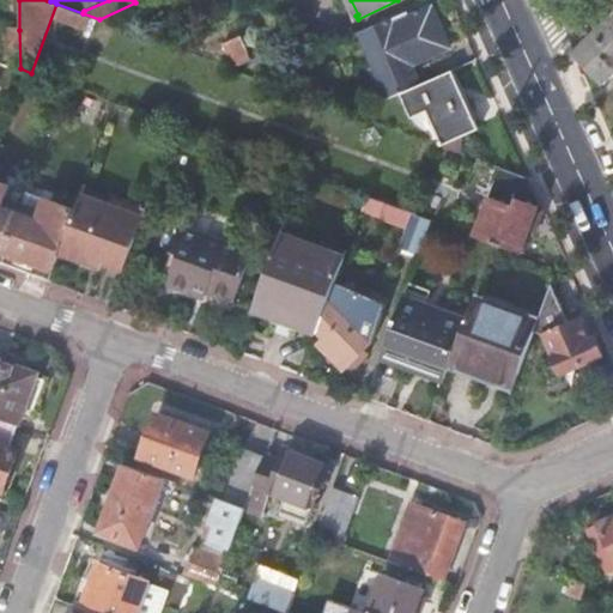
[(390,98),(401,93),(420,85),(412,65),(450,48),(432,7),(422,13),(419,7),(363,32),(390,98)]
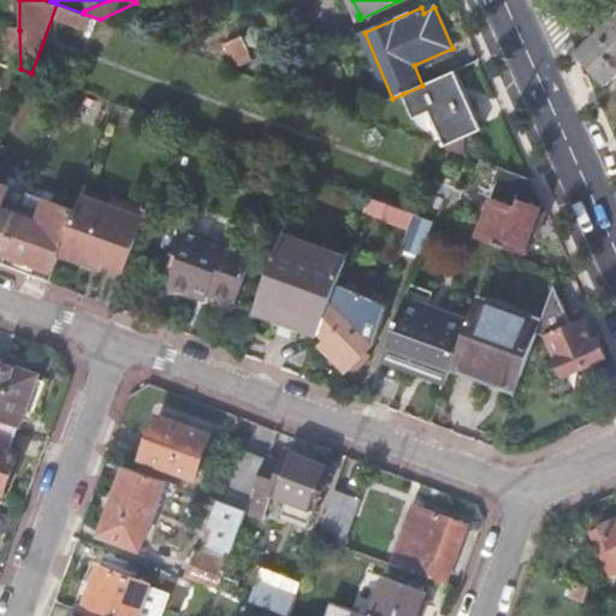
[(615,17),(579,55),(608,86),(615,77),(615,17)]
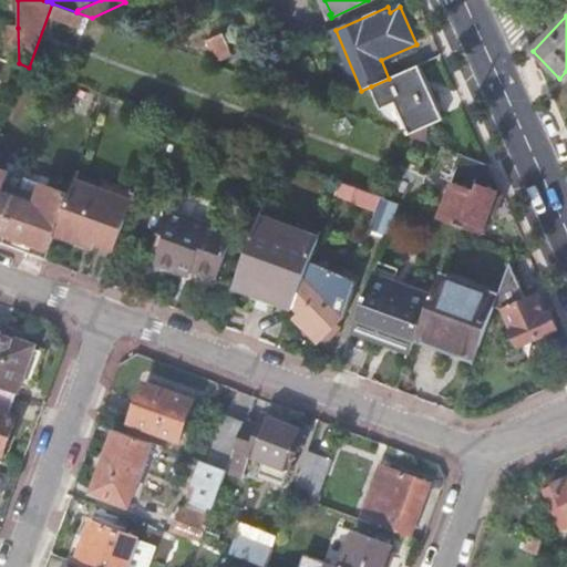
[(225,33),(194,47),(197,53),(218,61),(234,54),(225,33)]
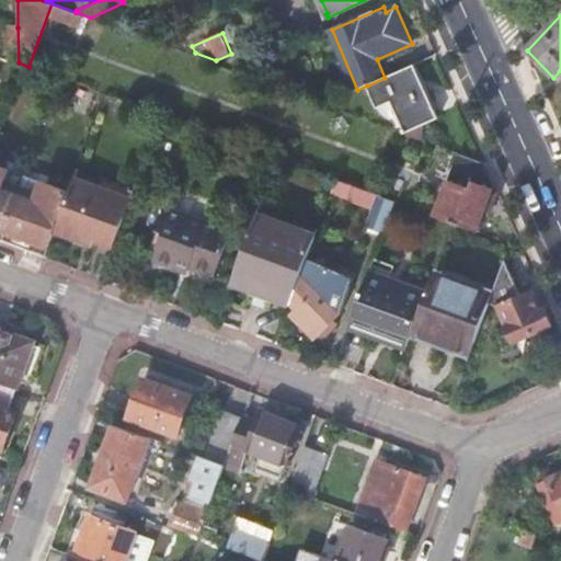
[(439,118),(415,65),(385,78),(367,86),(379,109),(391,103),(403,129),(399,132),(405,134),(439,118)]
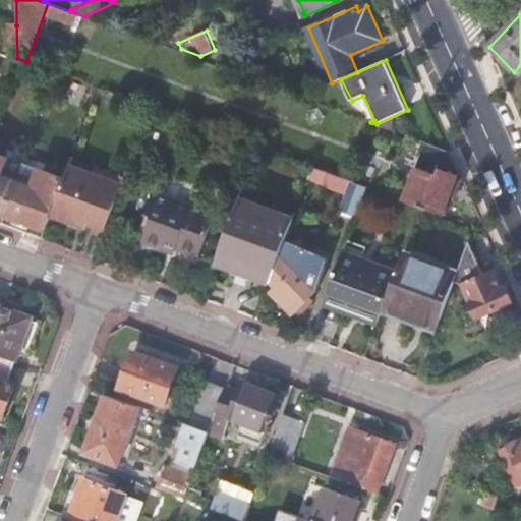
[(115,106),(118,96),(98,89),(94,98),(115,106)]
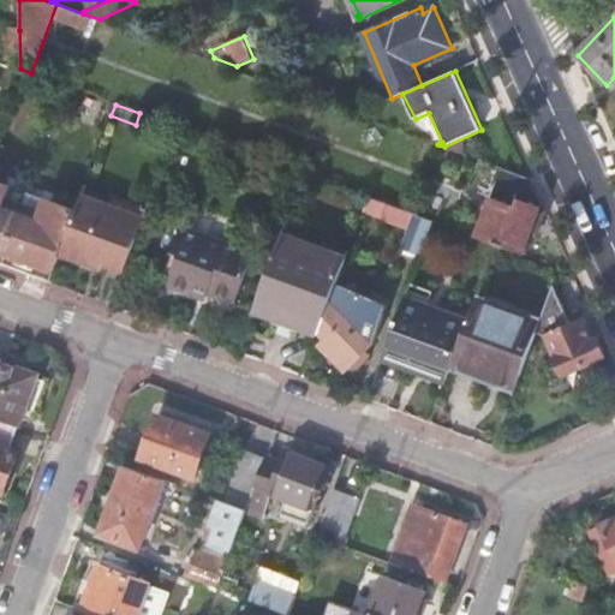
[(477,237),(496,244),(524,254),(537,220),(544,222),(548,212),(533,179),(521,174),(505,168),(477,237)]
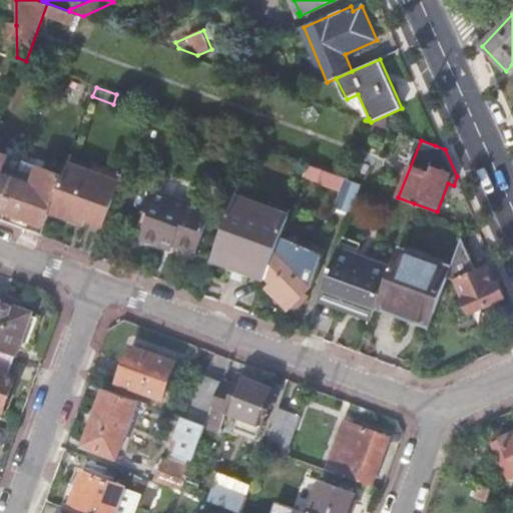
[(68,162),(62,177),(49,212),(75,222),(77,217),(86,220),(103,227),(120,181),(90,170),(68,162)]
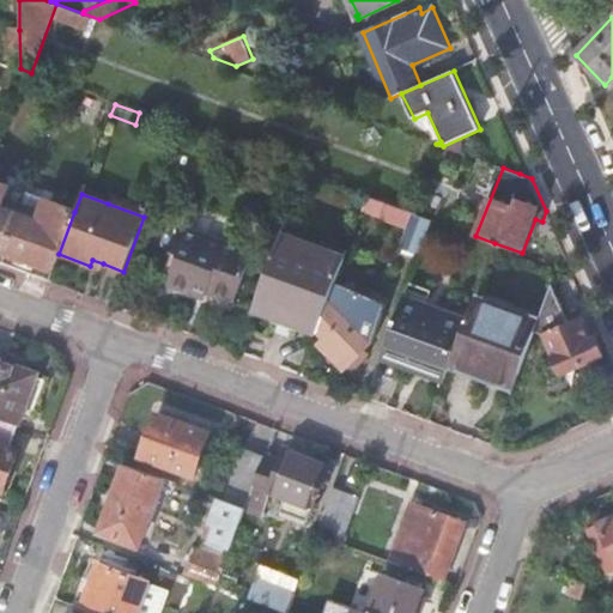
[(419,254),(432,219),(370,196),(365,205),(412,224),(404,248),(419,254)]
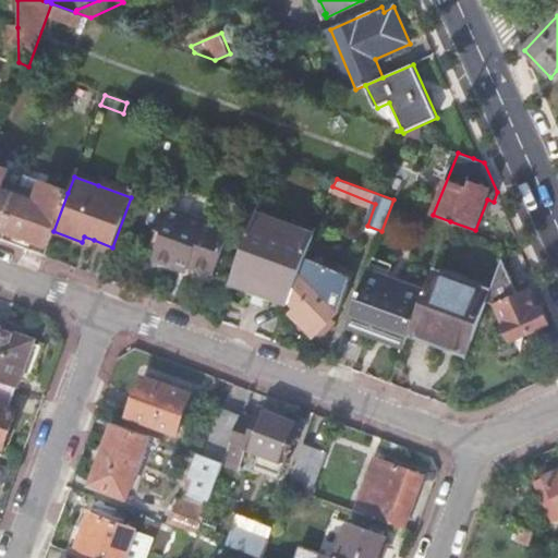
[(48,246),(53,231),(68,193),(45,183),(37,202),(17,194),(3,230),(48,246)]
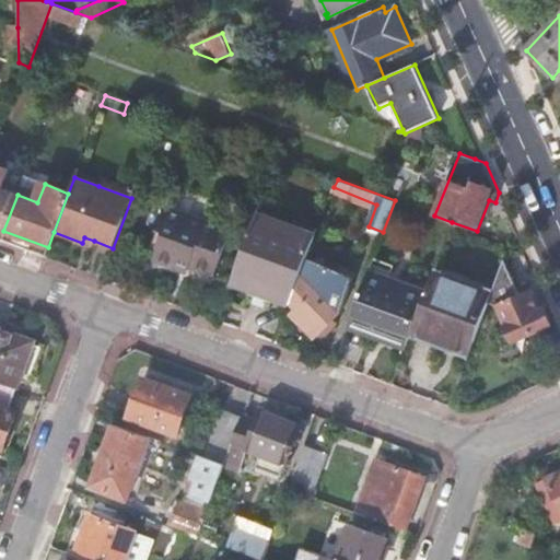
[(0,229),(3,231),(18,195),(0,188),(0,229)]
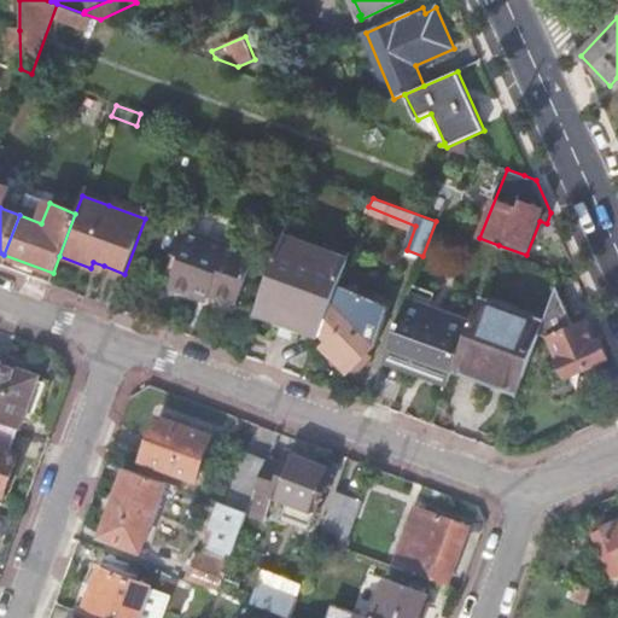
[(255,256),(182,229),(173,255),(180,257),(168,287),(194,297),(197,290),(237,305),(255,256)]
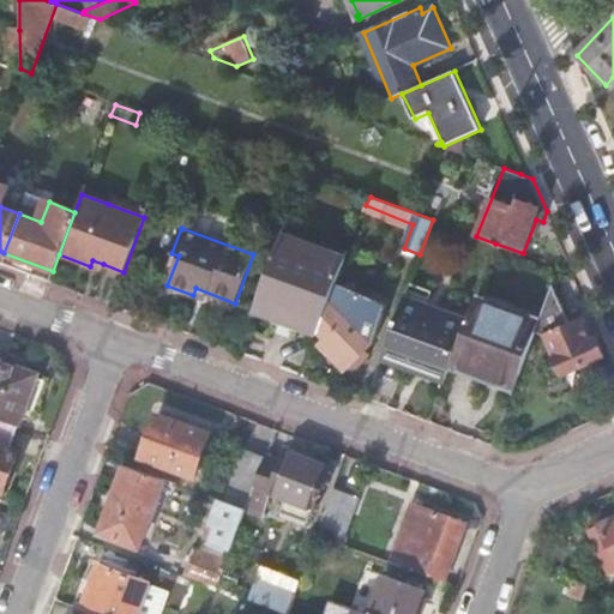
[(256,309),(319,333),(338,282),(345,260),(282,238),(256,309)]
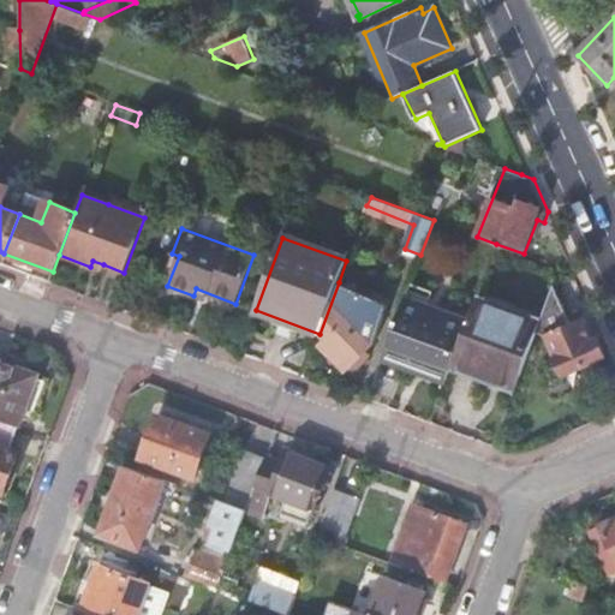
[(339,282),(320,334),(327,338),(321,344),(347,369),(351,365),(356,370),(370,354),(365,351),(374,341),(388,302),(339,282)]
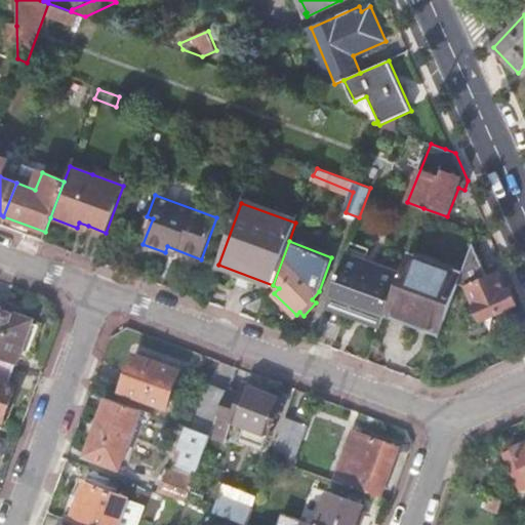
[(380,324),(385,315),(399,276),(364,264),(367,254),(348,247),(329,296),(365,310),(361,318),(380,324)]
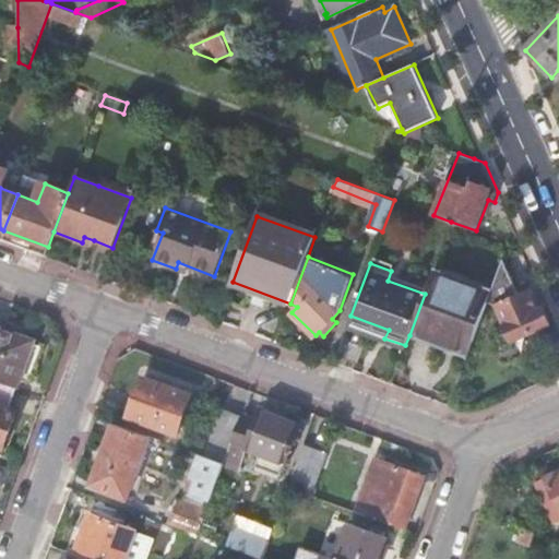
[(432,272),(425,294),(409,335),(440,345),(444,334),(473,343),(491,293),(432,272)]
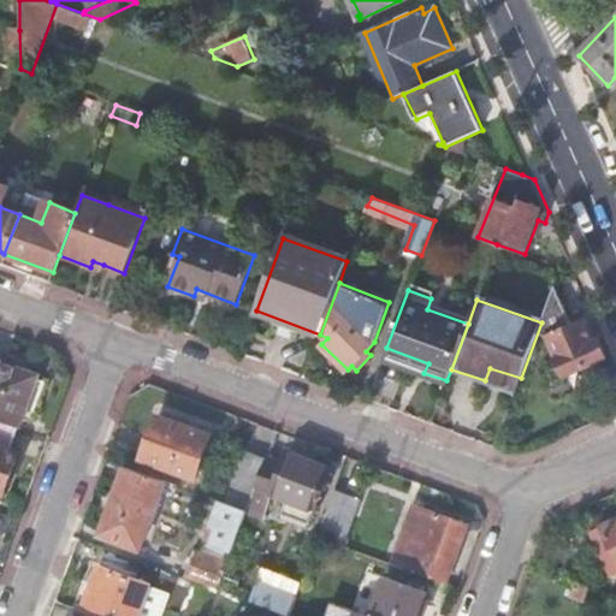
[(585,320),(549,339),(566,375),(606,356),(598,339),(594,341),(585,320)]
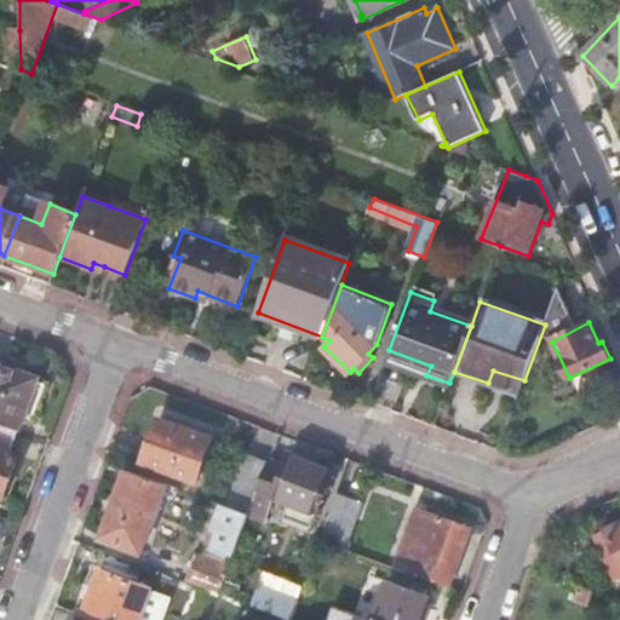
[(0,363),(0,423),(18,430),(38,378),(0,363)]
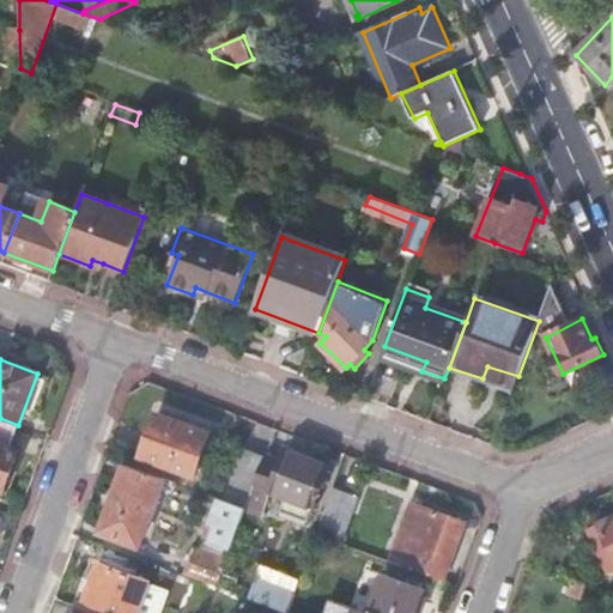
[(208,434),(156,414),(141,456),(193,475),(208,434)]
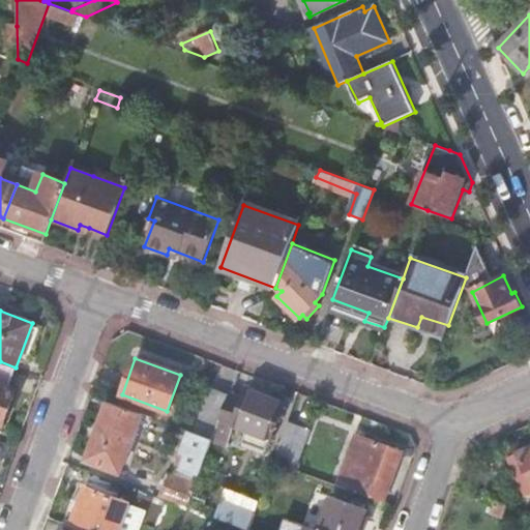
[(9,386),(16,367),(0,361),(0,423),(3,425),(17,388),(9,386)]
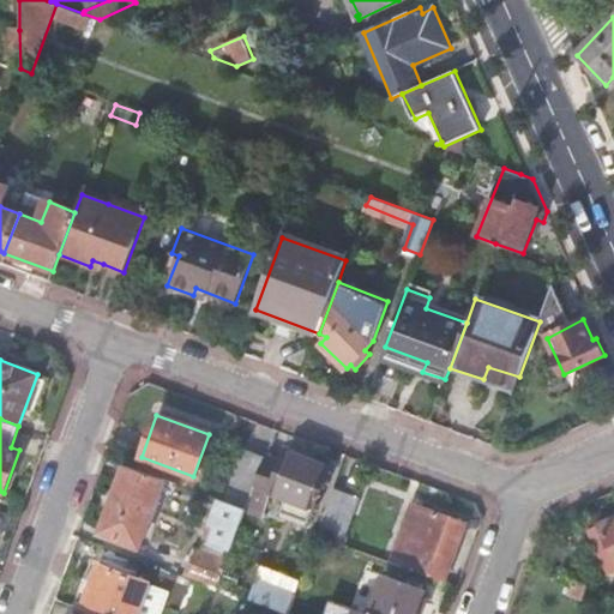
[(235,471),(258,481),(266,457),(244,449),(235,471)]
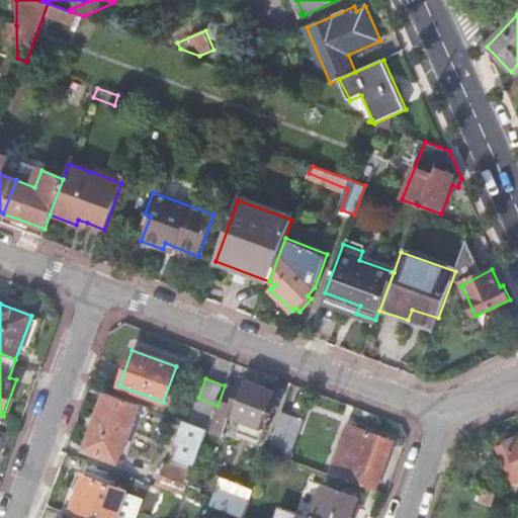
[(239,391),(225,385),(218,406),(208,429),(222,434),(230,415),(243,420),(239,431),(260,440),(277,395),(243,381),(239,391)]
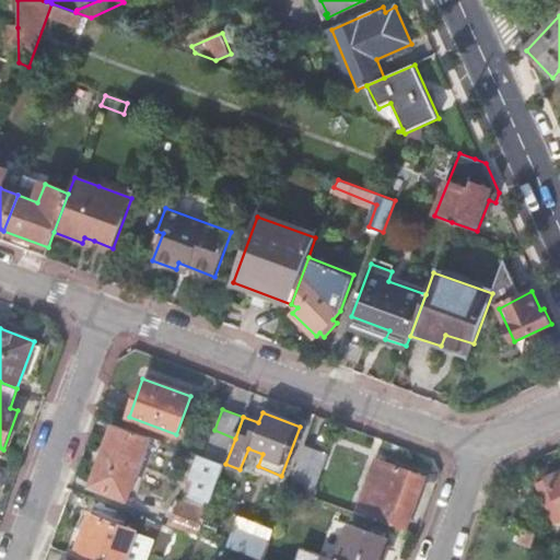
[(127,498),(150,436),(117,424),(106,454),(102,452),(98,461),(103,463),(94,486),(127,498)]
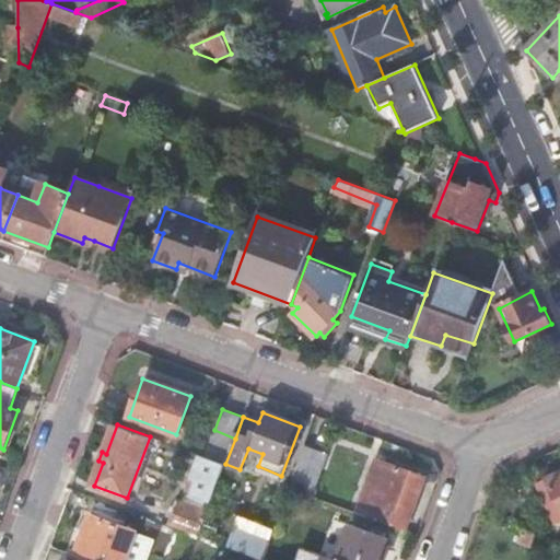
[(201,455),(225,464),(235,439),(214,430),(206,455),(201,455)]
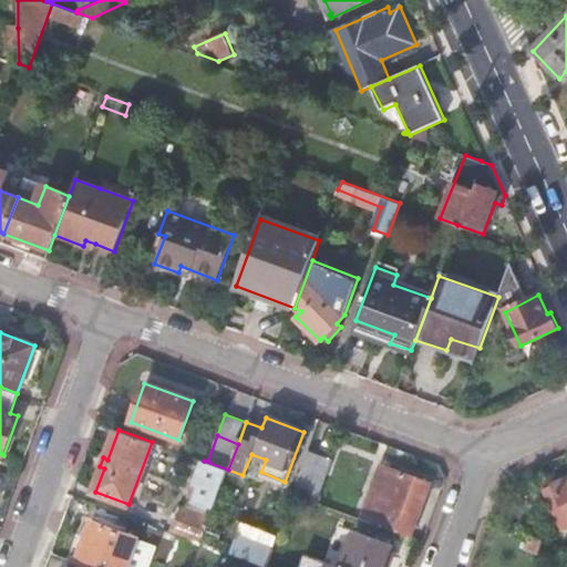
[(330,460),(309,452),(292,495),(315,503),(330,460)]
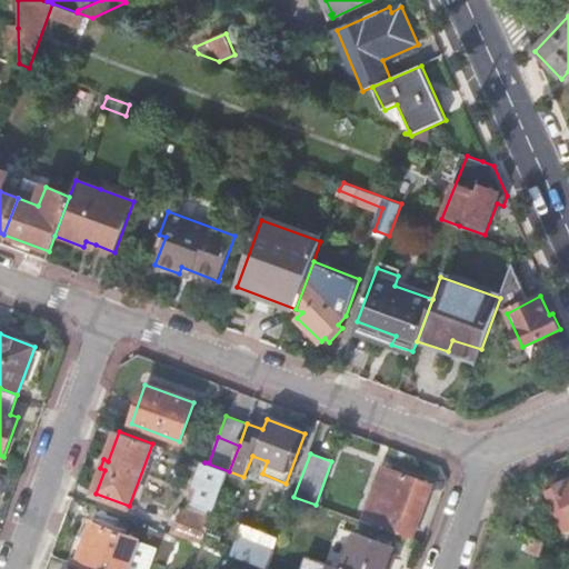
[(412,458),(410,472),(440,477),(442,462),(412,458)]
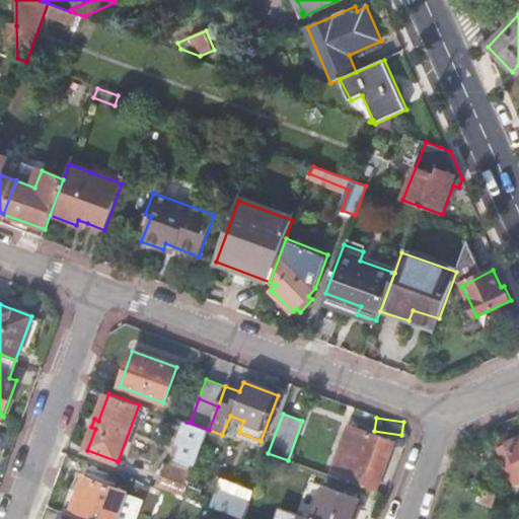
[(173,454),(197,462),(209,430),(187,422),(179,442),(177,443),(173,454)]
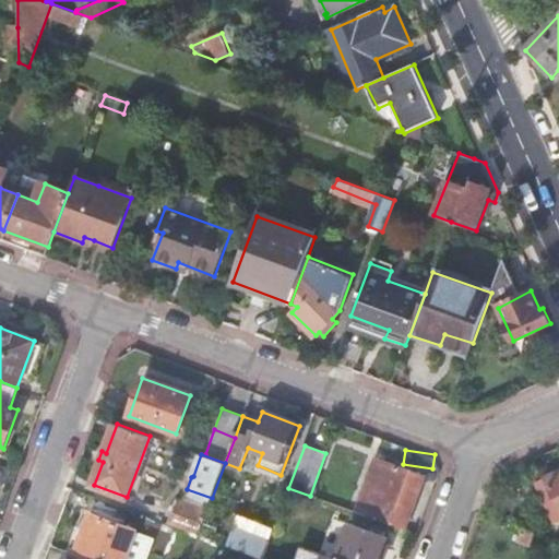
[(377,460),(356,512),(403,528),(421,476),(377,460)]
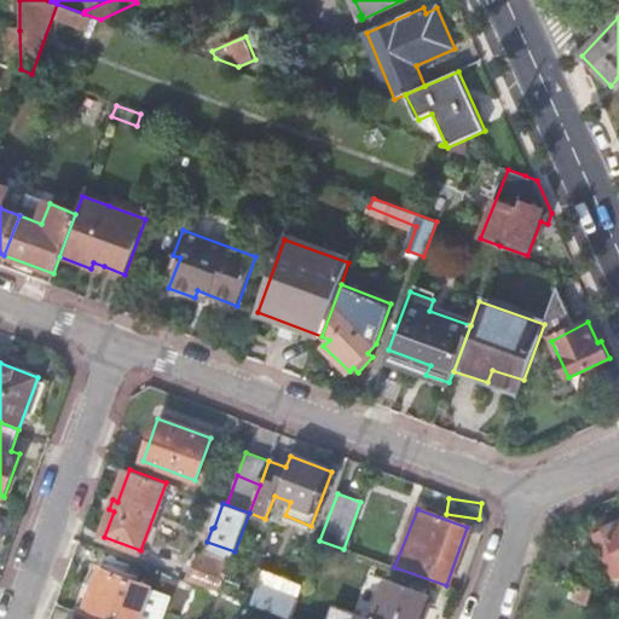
[(618,522),(607,528),(606,528),(618,554),(618,522)]
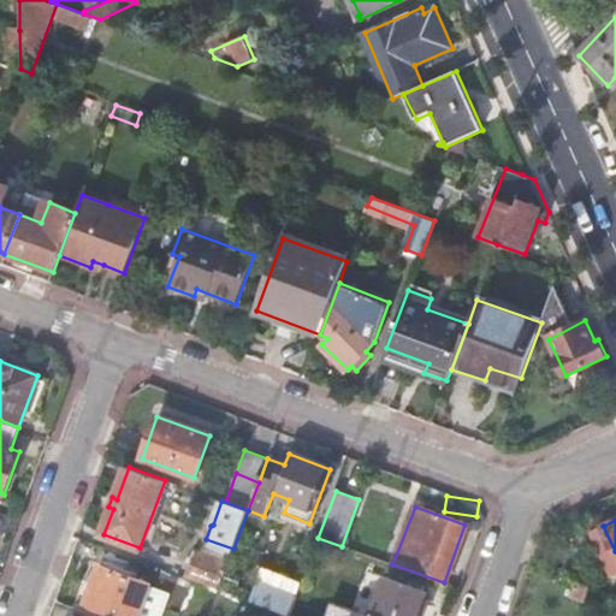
[(615,573),(615,551),(603,526),(592,531),(614,574),(615,573)]
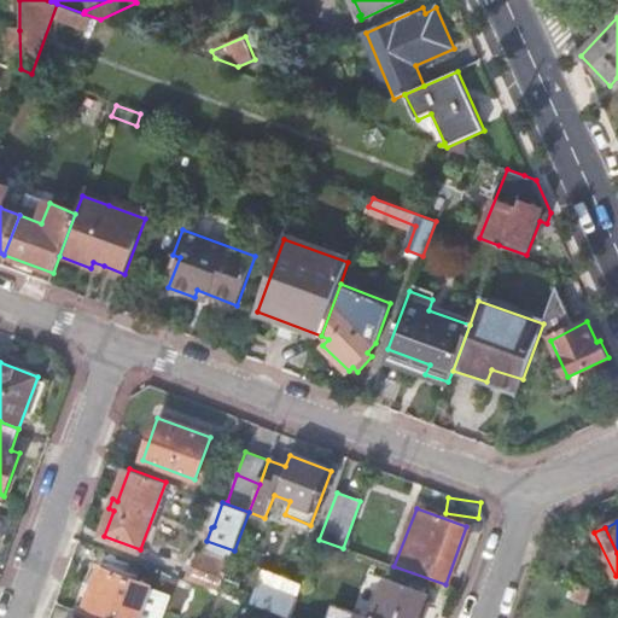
[(186,579),(220,593),(229,564),(197,553),(186,579)]
